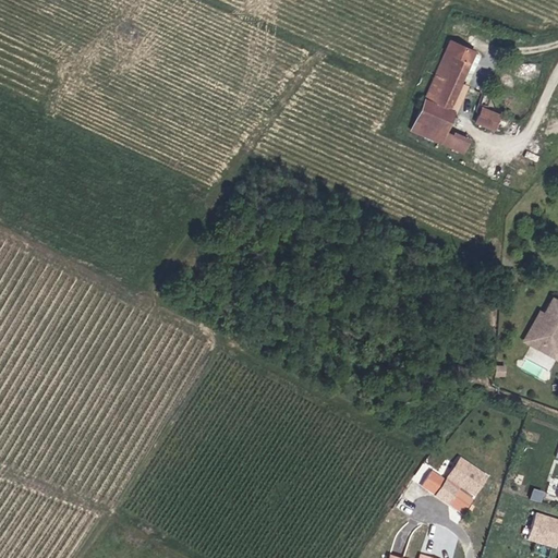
[(450,38),(412,123),(462,146),(472,152),(476,140),(468,135),(446,125),(455,106),(449,104),(473,49),(450,38)]
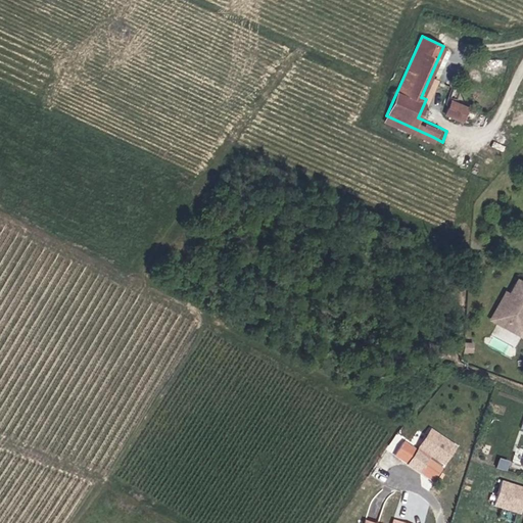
[(461,102),(453,99),(446,110),(445,114),(464,122),(470,105),(461,102)]
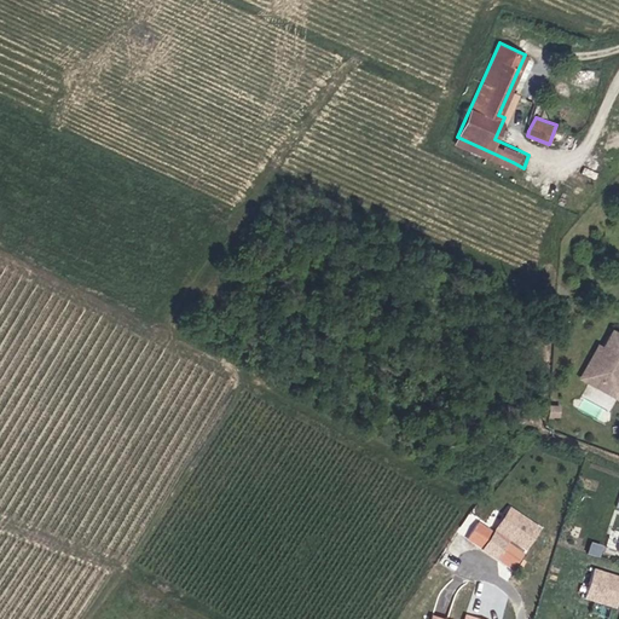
[(617,388),(618,382),(618,330),(615,329),(590,374),(617,388)]
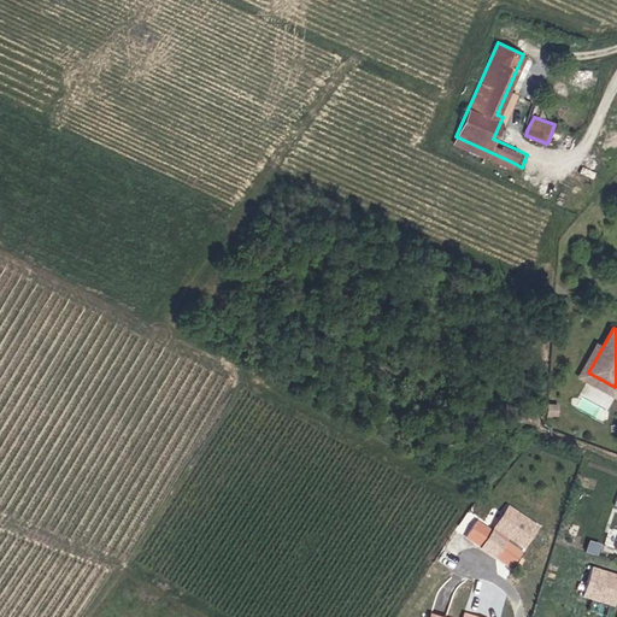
[(468,536),(481,545),(493,528),(480,518),(468,536)]
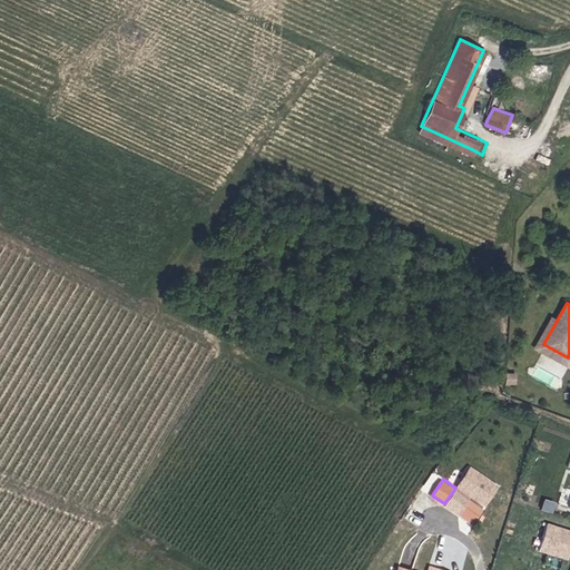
[(469,498),(455,488),(444,503),(459,513),(469,498)]
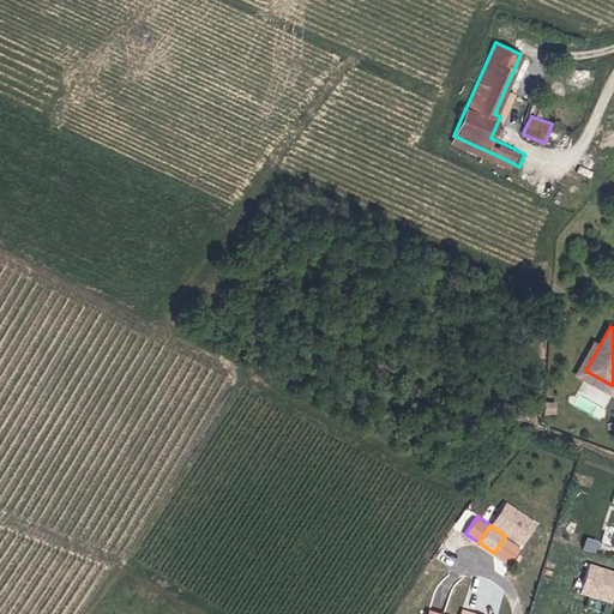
[(613,570),(588,563),(578,593),(612,603),(613,594),(613,570)]
